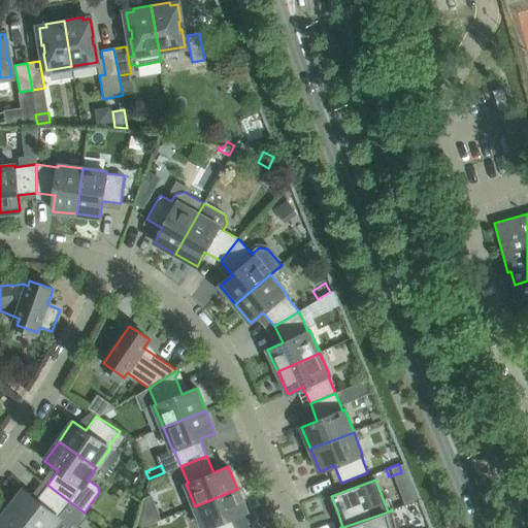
[(24,490),(8,508),(33,527),(51,527),(60,518),(58,517),(70,502),(47,485),(36,499),(24,490)]
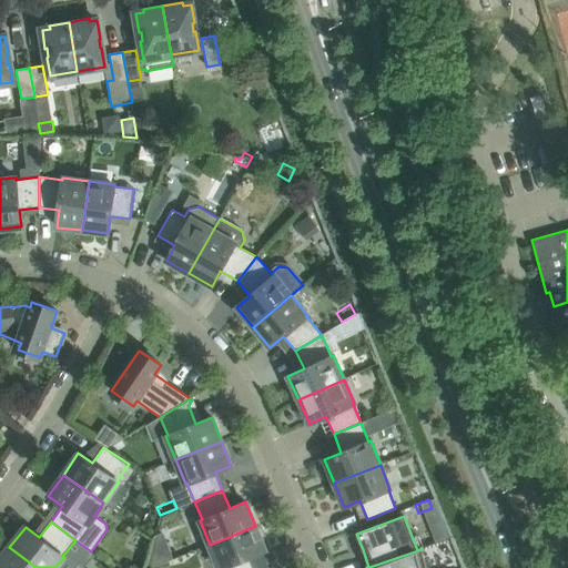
[(221,567),(253,567),(249,557),(265,550),(255,526),(210,545),(219,567),(220,567),(221,567)]
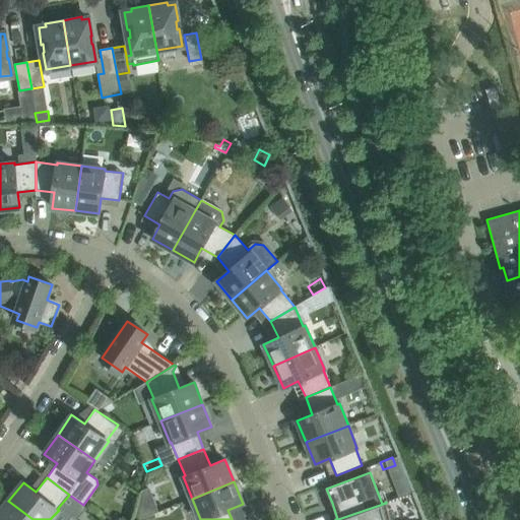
[(0,519),(33,519),(8,501),(0,510),(0,519)]
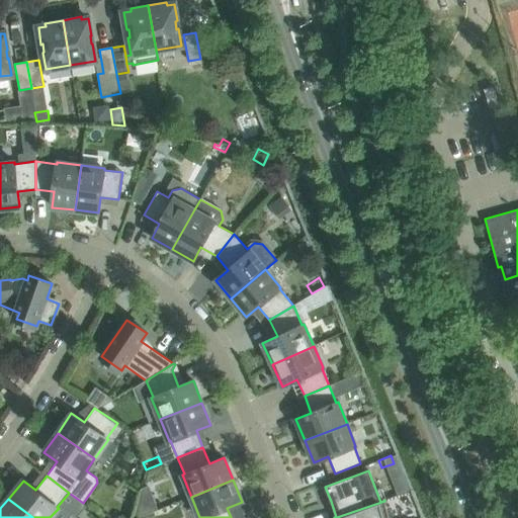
[(389,517),(384,501),(337,517),(389,517)]
